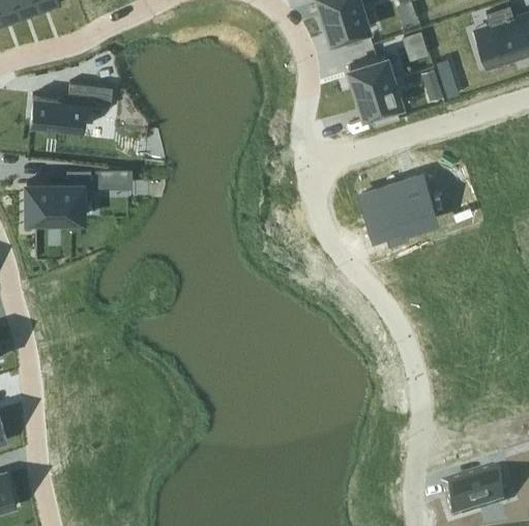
[(15,0),(0,0),(0,17),(4,27),(11,25),(23,21),(15,0)]
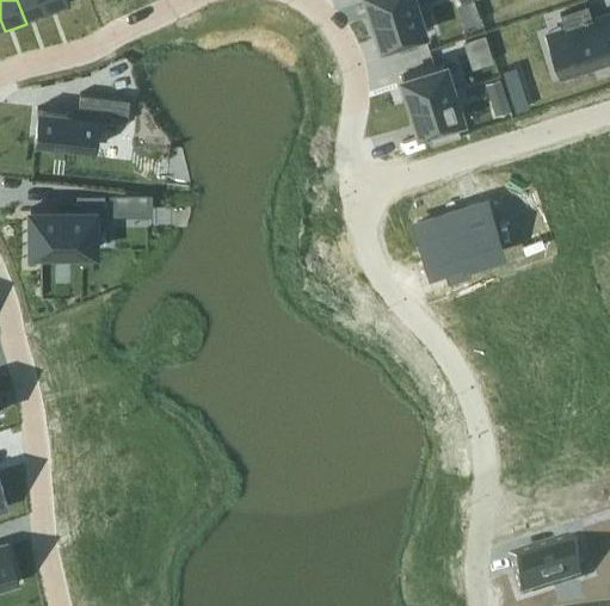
[(42,0),(17,0),(26,24),(28,23),(35,20),(48,16),(42,0)]
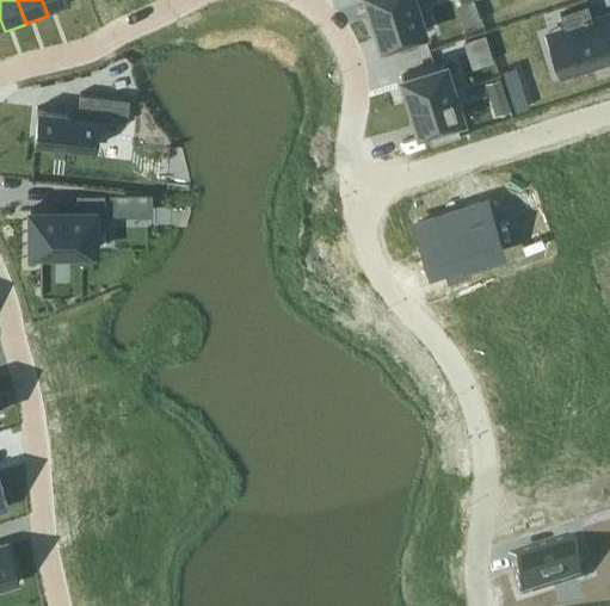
[(68,0),(42,0),(48,16),(49,16),(57,12),(71,7),(68,0)]
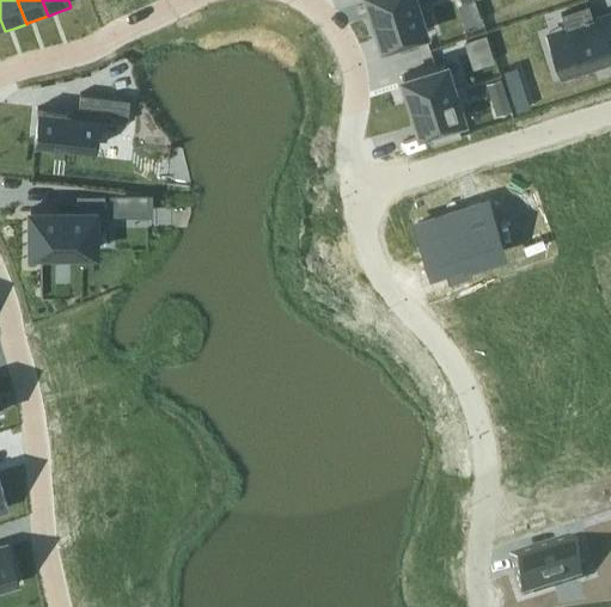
[(414,0),(367,0),(370,6),(367,7),(372,23),(417,8),(414,0)]
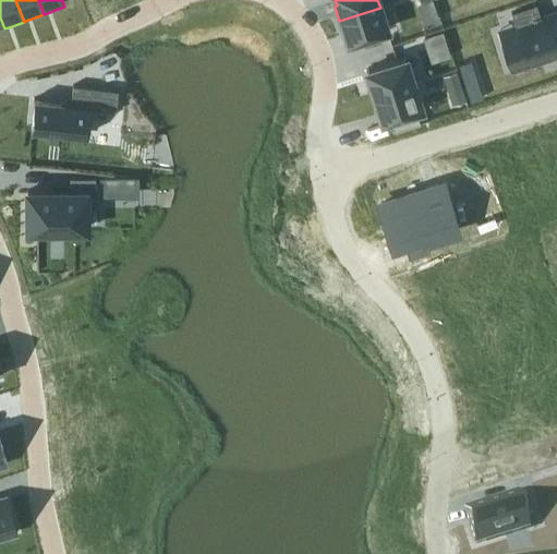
[(380,8),(339,21),(343,36),(347,35),(350,46),(388,34),(380,8)]
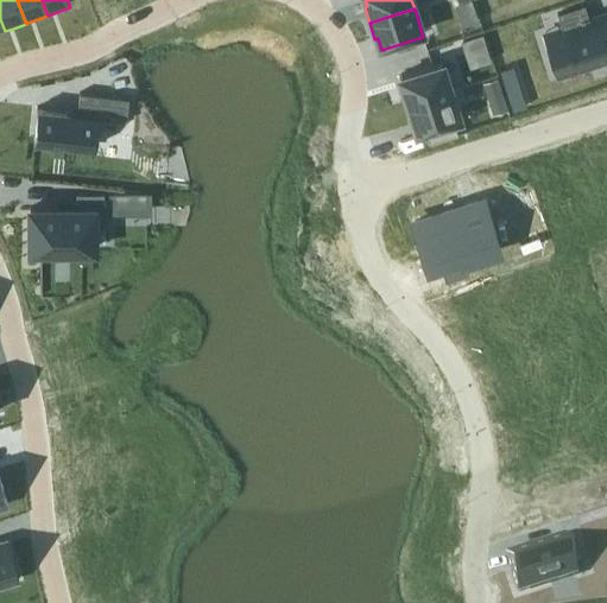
[(586,8),(558,17),(576,74),(606,63),(606,18),(590,24),(586,8)]
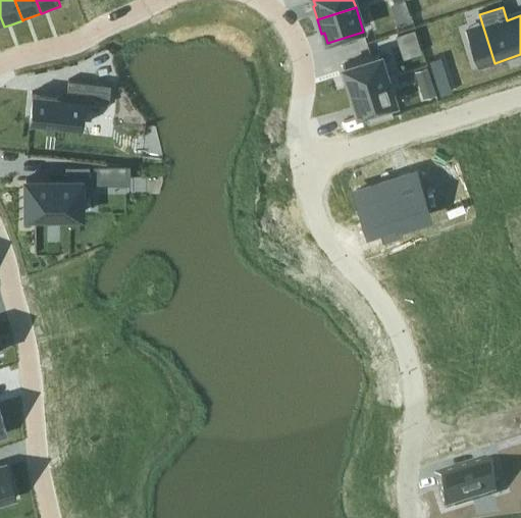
[(416,32),(397,38),(401,50),(419,44),(416,32)]
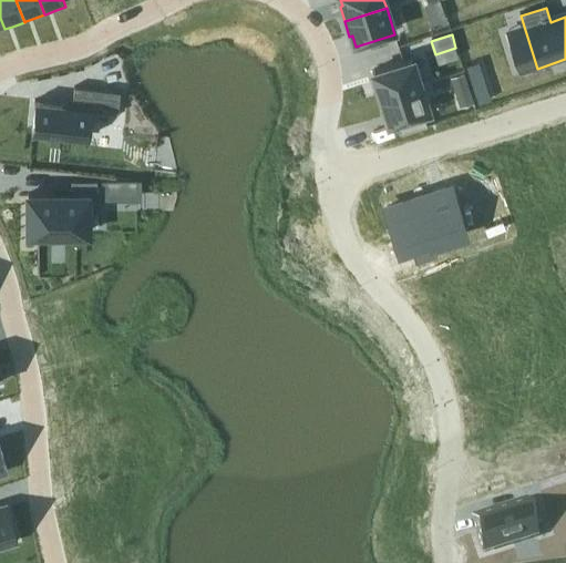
[(413,62),(373,74),(377,85),(374,86),(379,101),(421,89),(413,62)]
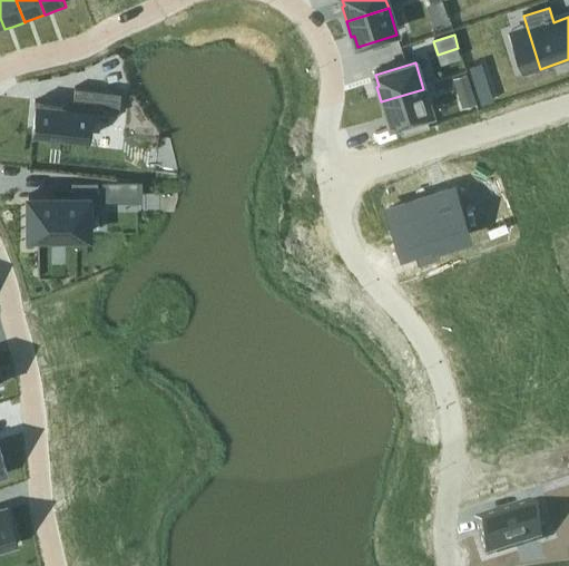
[(468,77),(454,81),(459,96),(472,91),(468,77)]
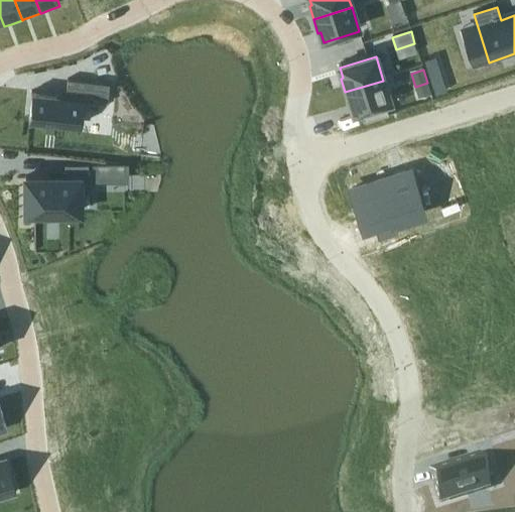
[(383,81),(345,92),(350,106),(352,105),(355,115),(361,113),(362,115),(365,125),(389,117),(386,108),(385,106),(390,104),(383,81)]
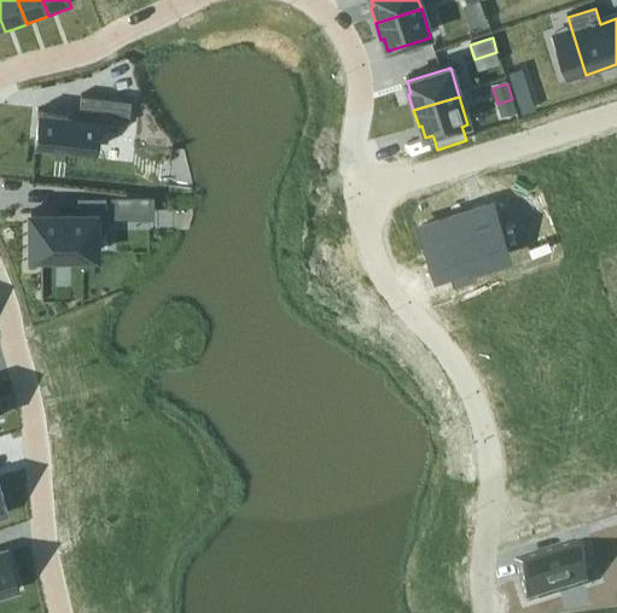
[(40,112),(36,146),(98,152),(102,123),(129,126),(132,103),(82,98),(81,117),(40,112)]
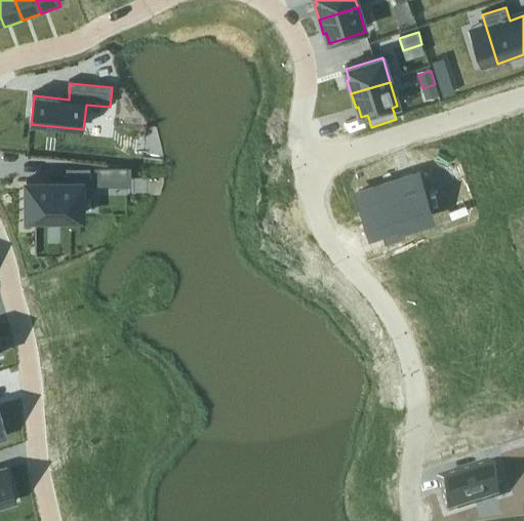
[(26,184),(26,217),(82,217),(81,183),(90,183),(90,169),(67,169),(67,183),(26,184)]
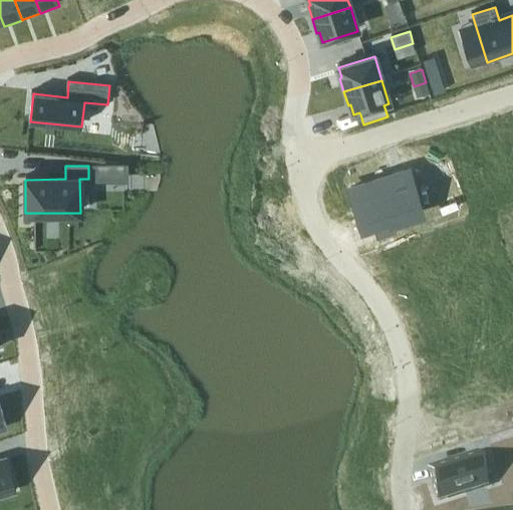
[(409,174),(351,192),(363,230),(372,227),(377,241),(398,234),(395,225),(423,216),(409,174)]
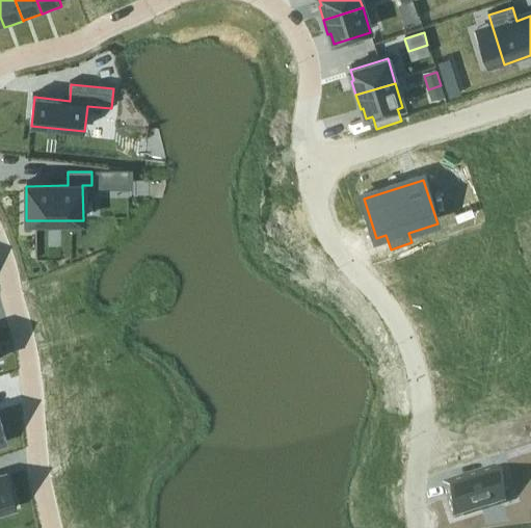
[(0,446),(8,444),(0,414),(0,446)]
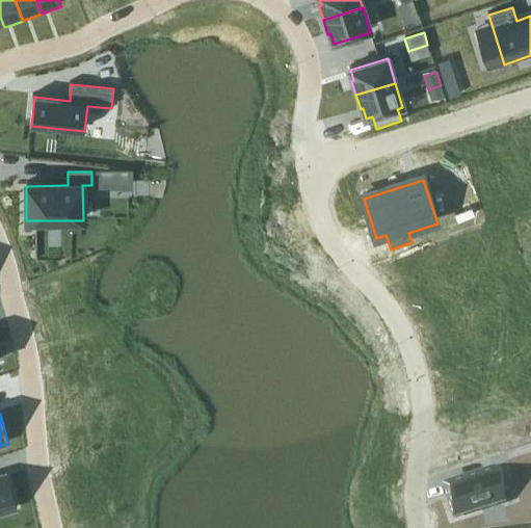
[(0,516),(18,510),(7,476),(0,478),(0,516)]
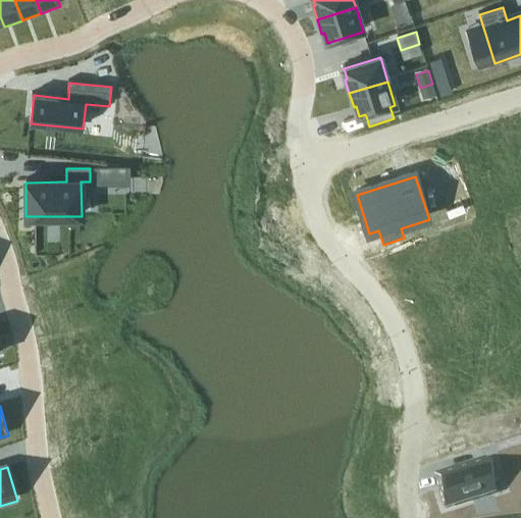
[(484,469),(435,483),(446,514),(493,499),(484,469)]
